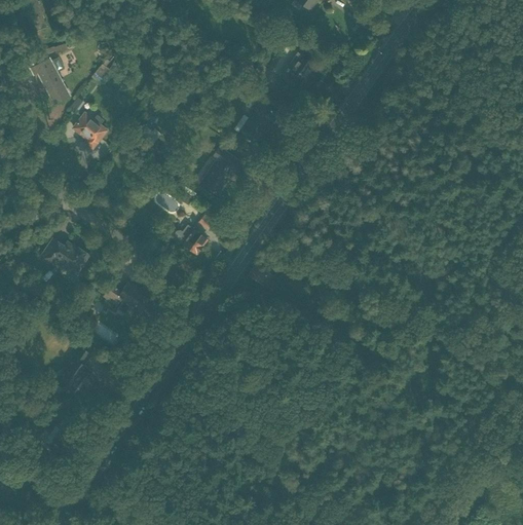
[(309,11),(316,0),(294,0),(309,11)]
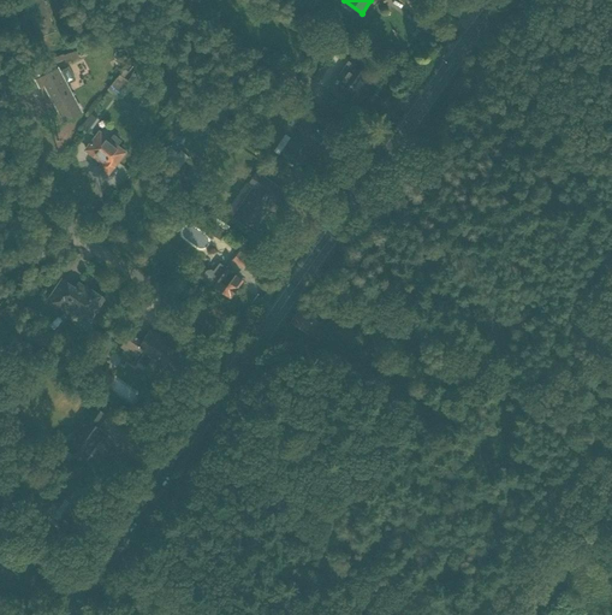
[(61,124),(82,113),(58,67),(37,77),(61,124)]
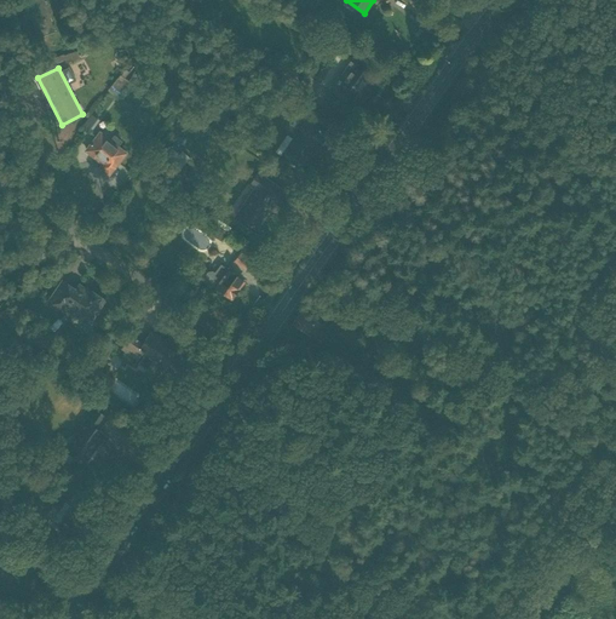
[(93,136),(103,124),(93,115),(84,127),(93,136)]
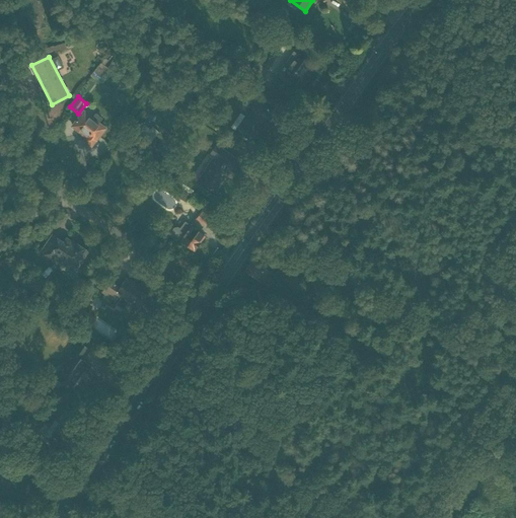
[(271,131),(281,116),(254,99),(234,132),(251,143),(263,126),(271,131)]
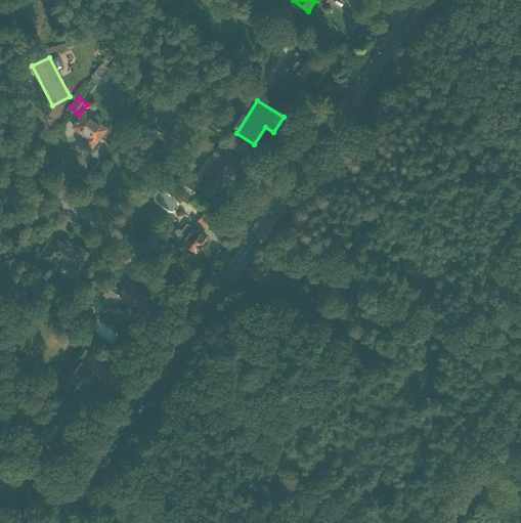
[(71,127),(96,145),(109,128),(83,110),(71,127)]
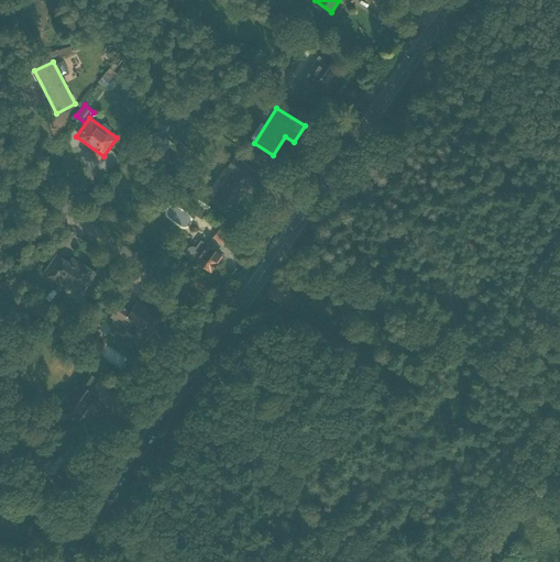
[(257,193),(267,178),(235,155),(224,169),(230,173),(212,197),(232,212),(251,187),(257,193)]
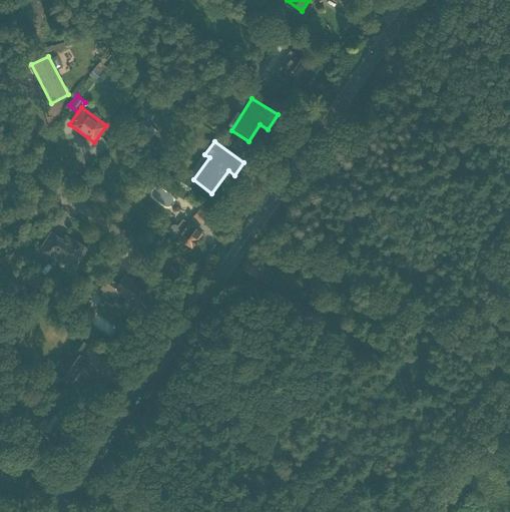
[(201,208),(193,217),(202,225),(210,216),(201,208)]
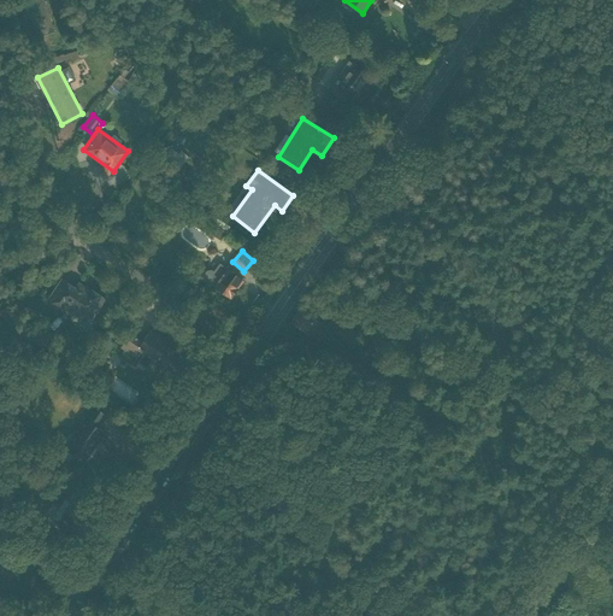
[(230,300),(245,281),(219,264),(206,283),(230,300)]
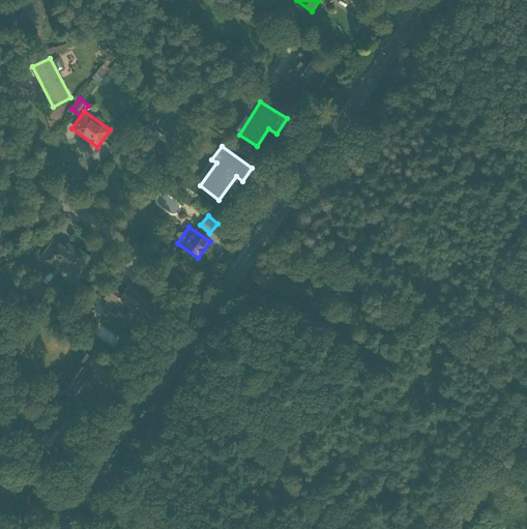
[(39,257),(77,278),(90,256),(53,234),(39,257)]
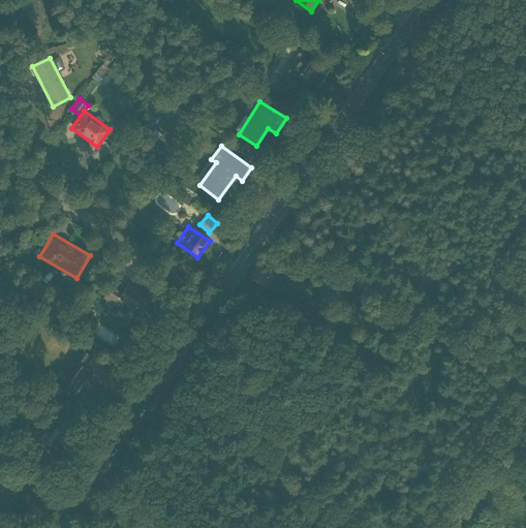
[(272,293),(280,281),(256,265),(248,277),(272,293)]
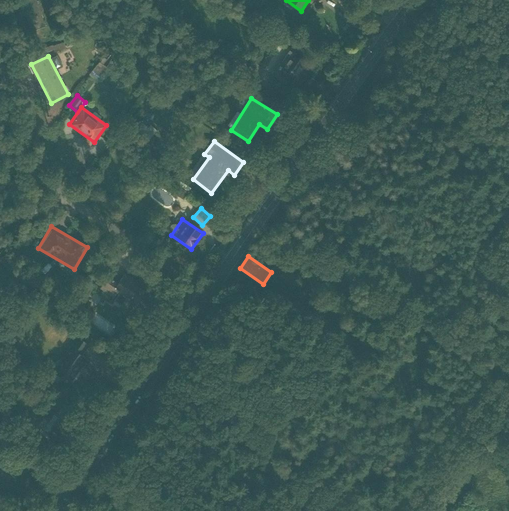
[(146,313),(156,300),(138,286),(140,284),(125,273),(118,283),(108,275),(98,288),(121,305),(127,298),(146,313)]
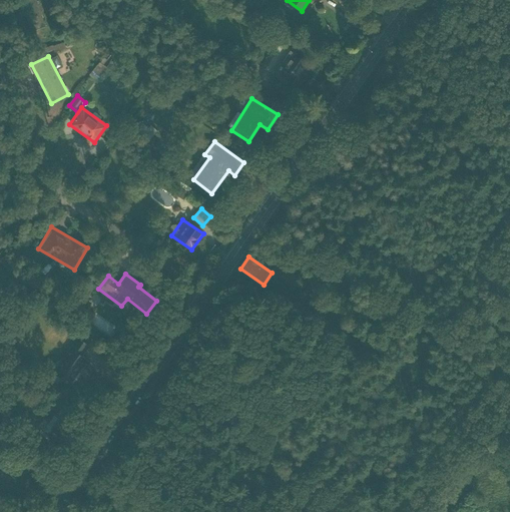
[(50,370),(69,386),(89,362),(82,356),(88,348),(76,338),(50,370)]
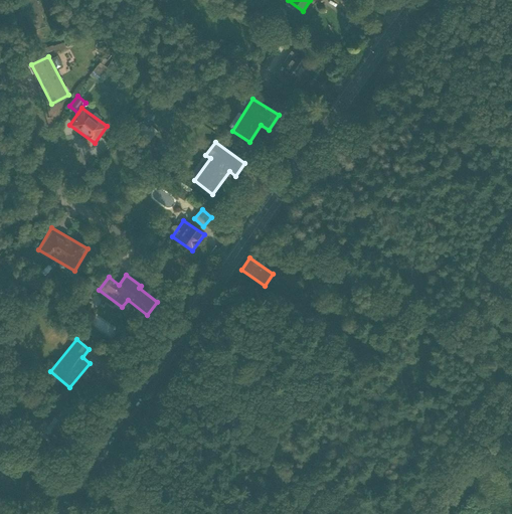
[(47,435),(62,449),(74,434),(60,420),(47,435)]
